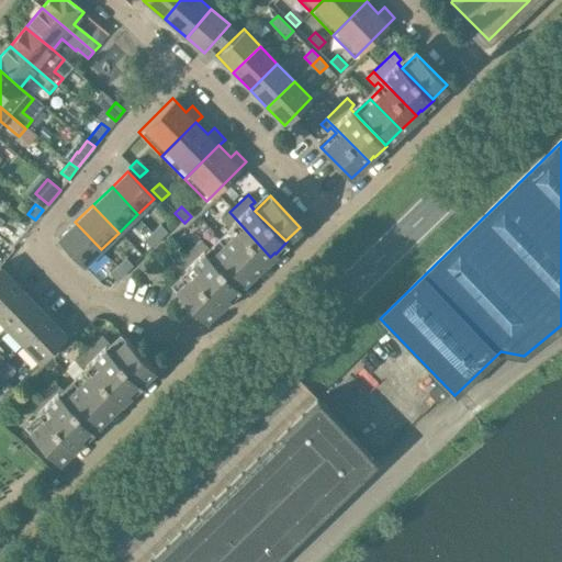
[(270,257),(229,212),(222,220),(228,227),(232,224),(236,228),(224,240),(254,272),(270,257)]
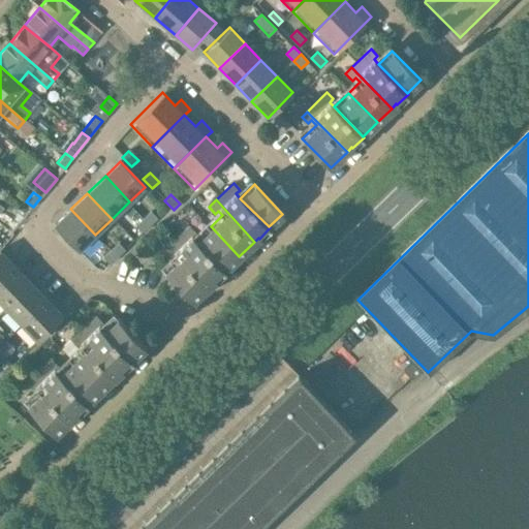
[(95,235),(70,209),(54,225),(79,250),(95,235)]
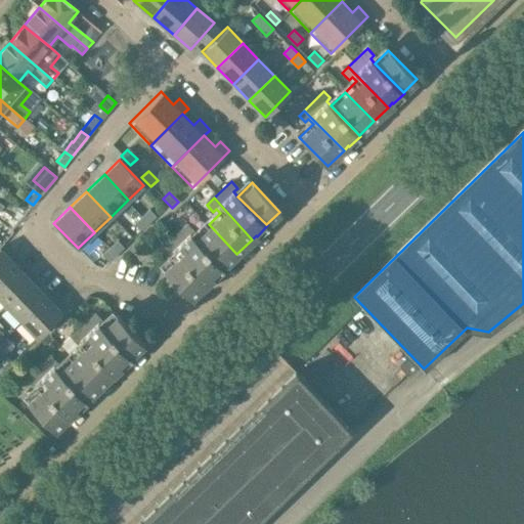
[(148,222),(157,215),(149,209),(142,216),(148,222)]
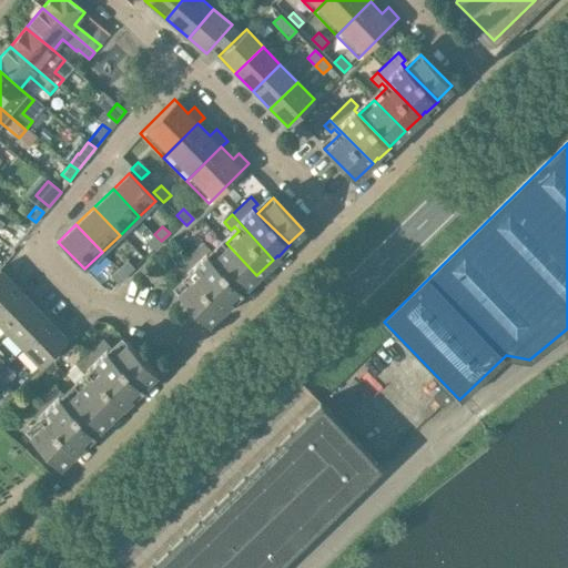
[(14,250),(26,236),(14,227),(3,241),(14,250)]
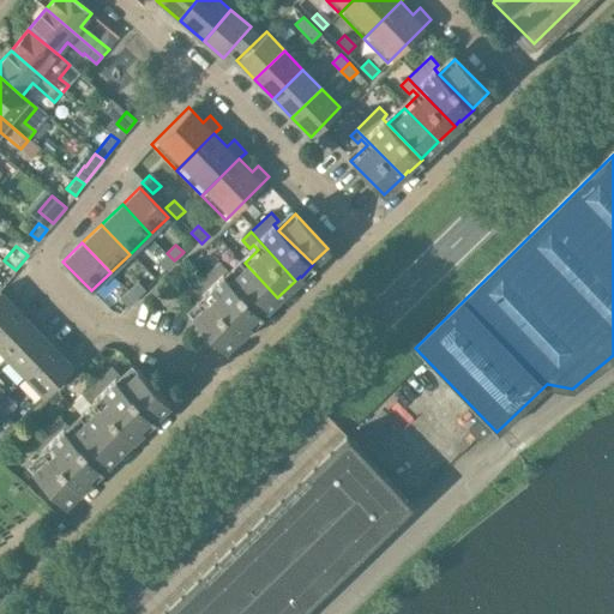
[(166,269),(174,260),(167,253),(157,262),(166,269)]
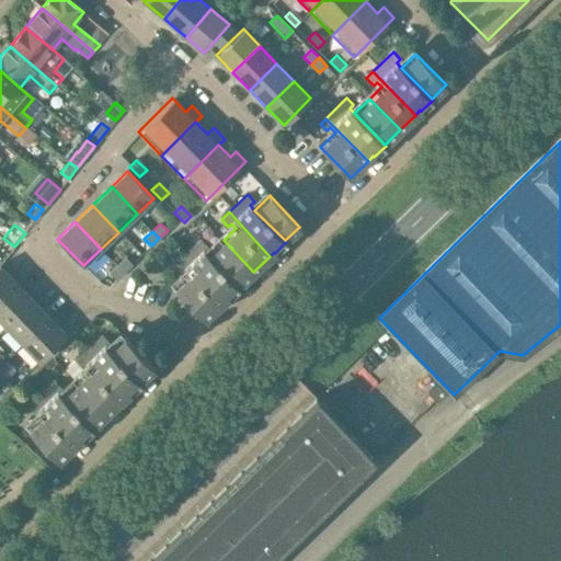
[(240,287),(239,286),(208,254),(204,250),(207,247),(201,240),(182,258),(224,301),(228,297),(228,298),(240,287)]
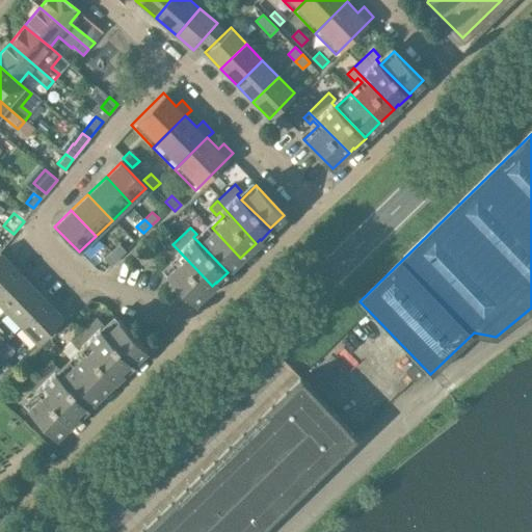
[(240,258),(212,228),(197,241),(227,271),(240,258)]
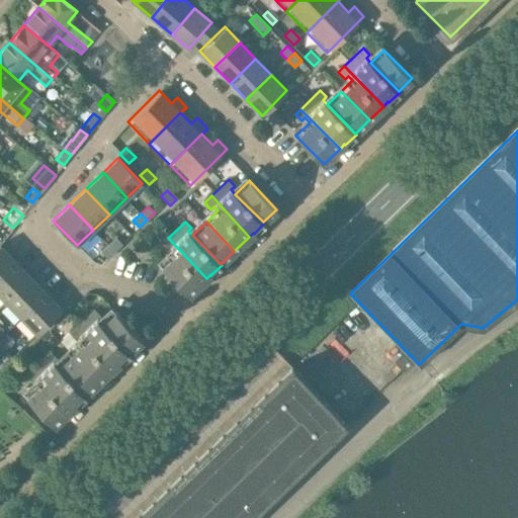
[(115,251),(122,244),(116,237),(108,244),(115,251)]
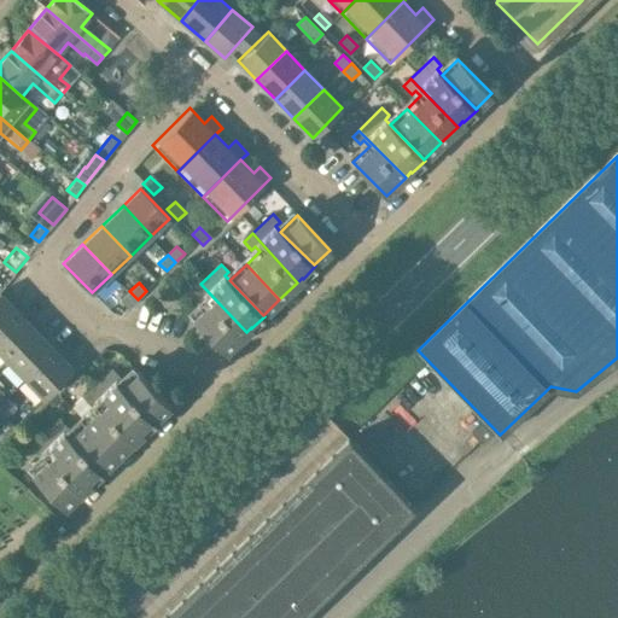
[(246,332),(200,284),(191,292),(199,301),(203,296),(208,301),(192,316),(226,351),(246,332)]
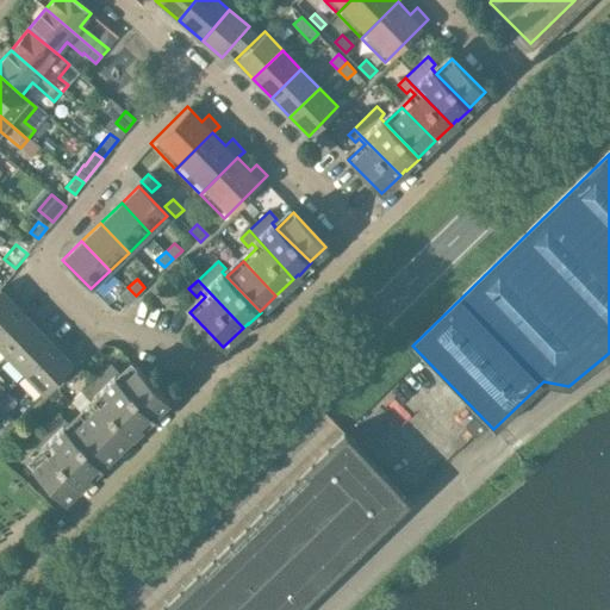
[(136,296),(128,287),(119,296),(126,304),(136,296)]
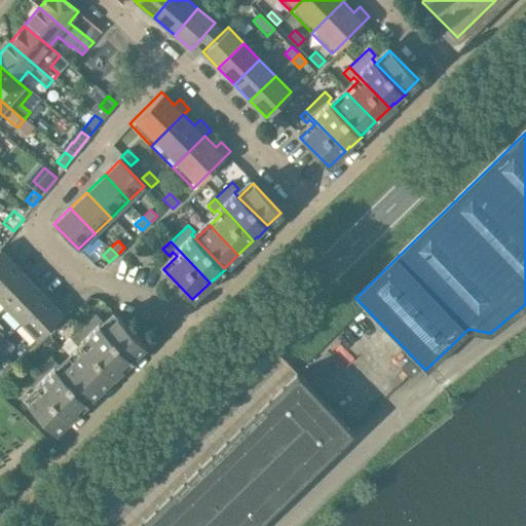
[(0,277),(14,264),(0,249),(0,277)]
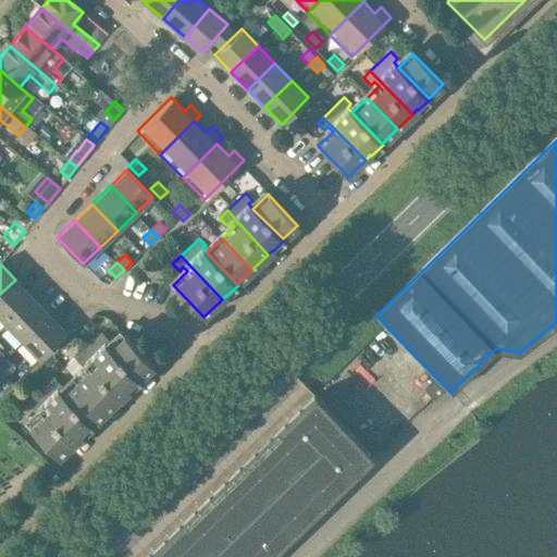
[(0,319),(5,324),(33,298),(15,280),(0,294),(0,319)]
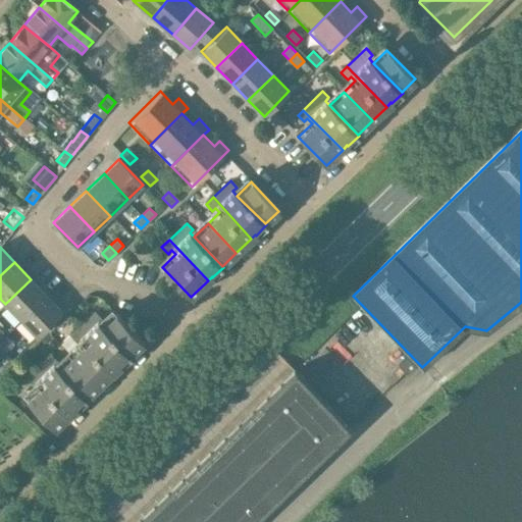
[(19,319),(45,295),(31,279),(5,304),(19,319)]
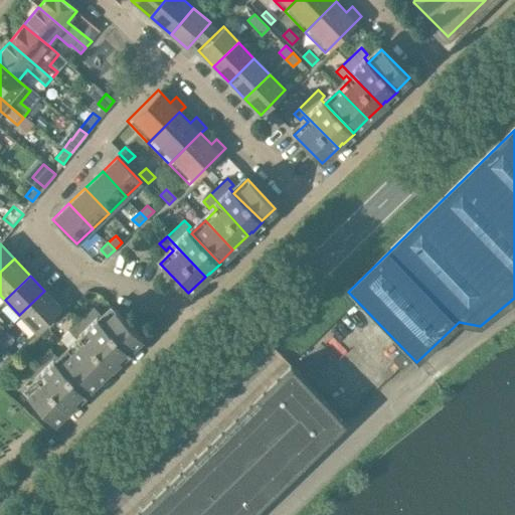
[(61,308),(44,291),(19,315),(35,332),(61,308)]
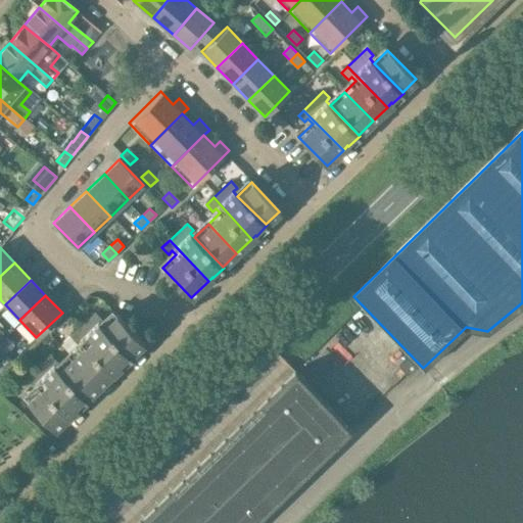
[(145,342),(116,314),(103,326),(99,322),(102,319),(96,312),(92,316),(131,357),(132,355),(145,342)]
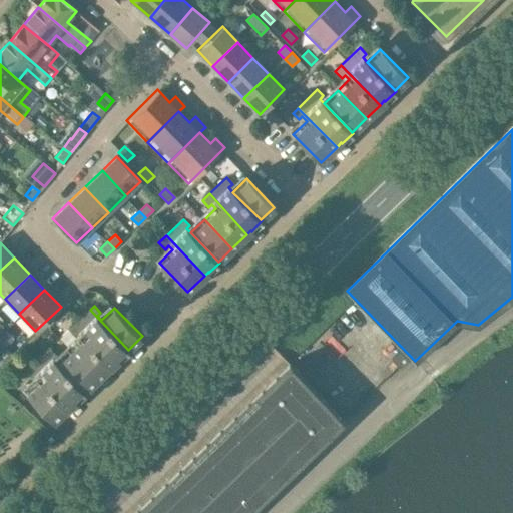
[(119,360),(129,350),(129,349),(128,350),(90,310),(75,324),(112,365),(118,359),(119,360)]
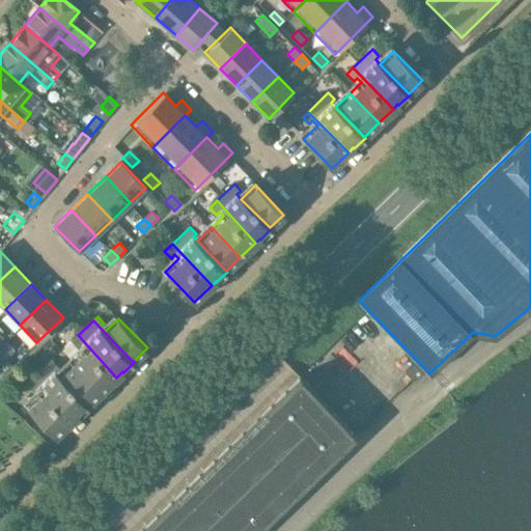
[(116,378),(78,335),(72,341),(78,348),(81,345),(86,351),(75,362),(103,391),(116,378)]
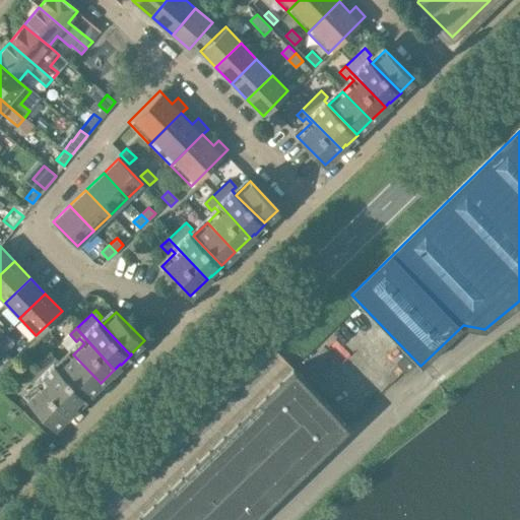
[(4,335),(0,341),(0,356),(1,358),(13,341),(4,335)]
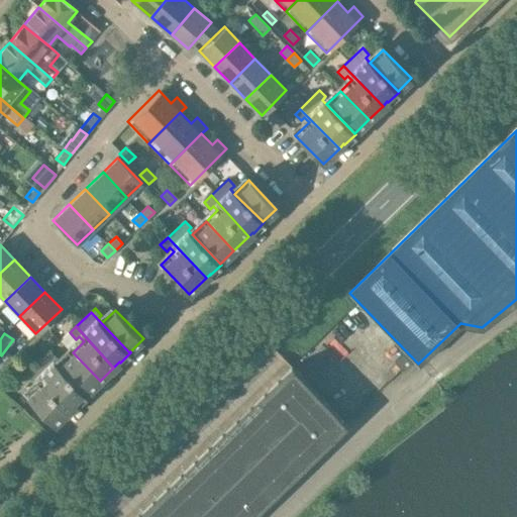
[(100,381),(73,352),(60,366),(56,360),(59,357),(53,351),(47,355),(85,395),(87,394),(100,381)]
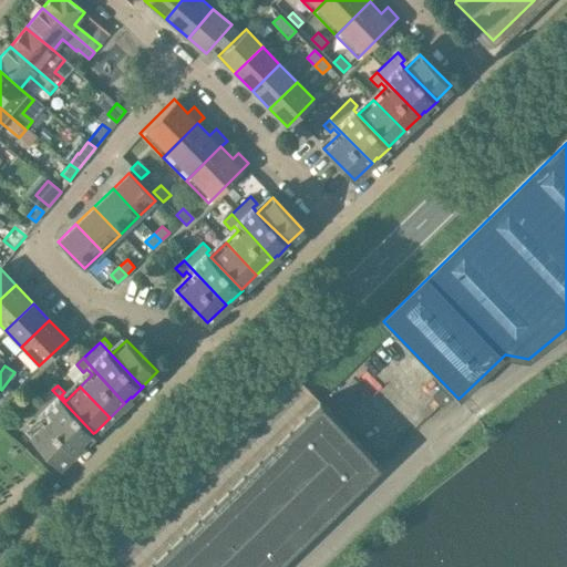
[(75,451),(84,443),(95,432),(93,433),(52,390),(35,405),(75,451)]
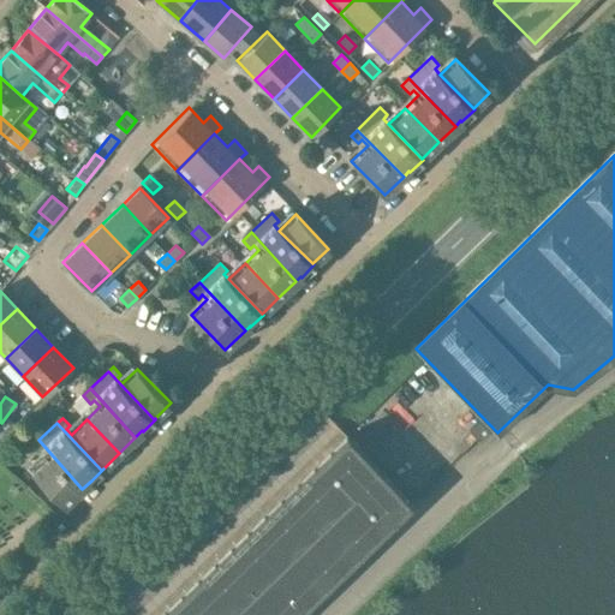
[(479,443),(490,434),(479,423),(470,434),(479,443)]
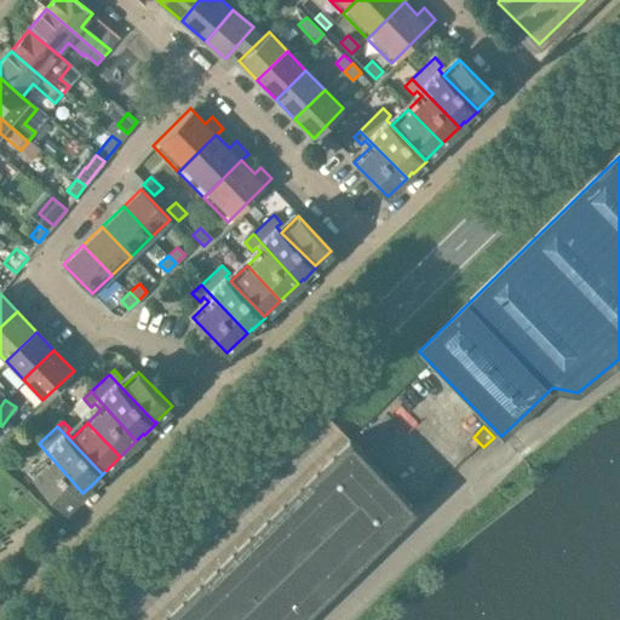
[(302,619),(417,511),(350,442),(349,445),(166,619),(302,619)]
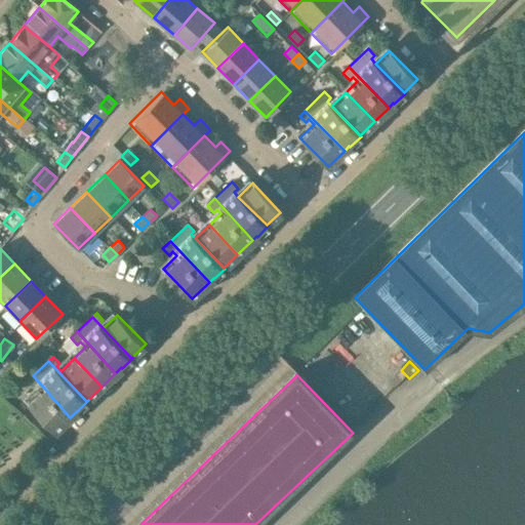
[(70,417),(33,375),(28,380),(34,388),(37,384),(42,389),(29,401),(56,431),(70,417)]
